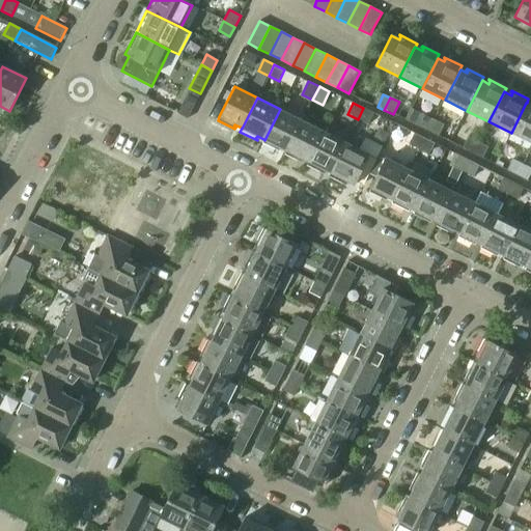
[(526,103),(511,133),(530,143),(530,105),(527,103),(526,103)]
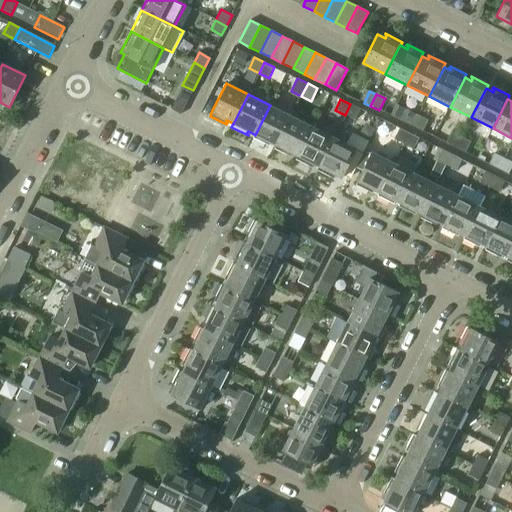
[(360,109),(350,104),(345,115),(355,120),(360,109)]
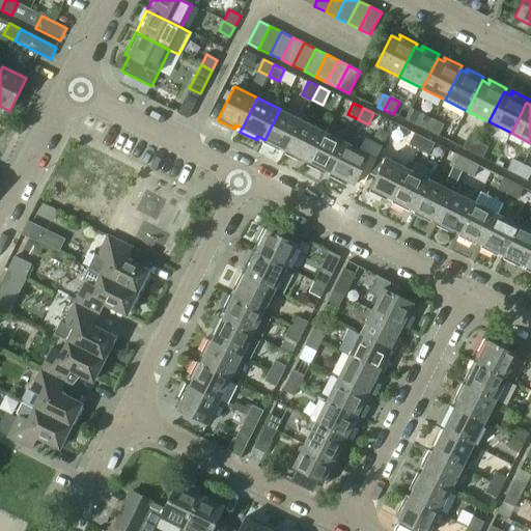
[(263,139),(262,143),(279,151),(279,150),(278,149),(279,146),(286,150),(302,120),(280,109),(264,140),(263,139)]
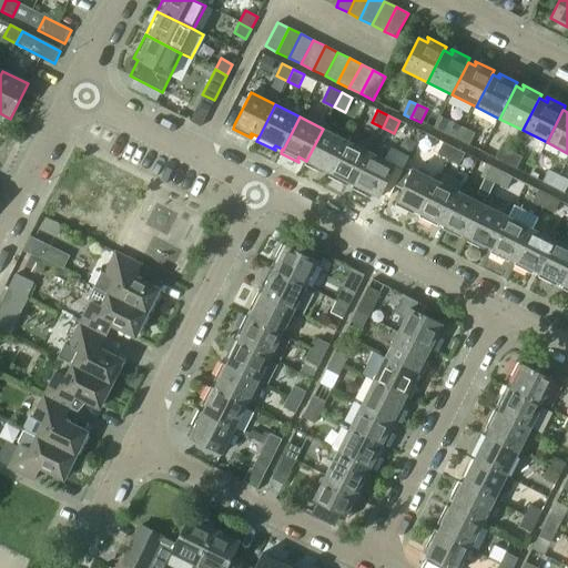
[(458,141),(465,128),(453,122),(446,135),(458,141)]
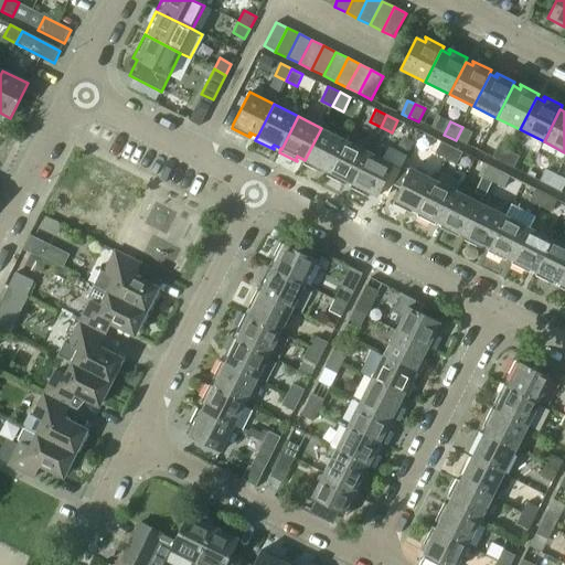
[(472,132),(462,127),(456,140),(466,145),(472,132)]
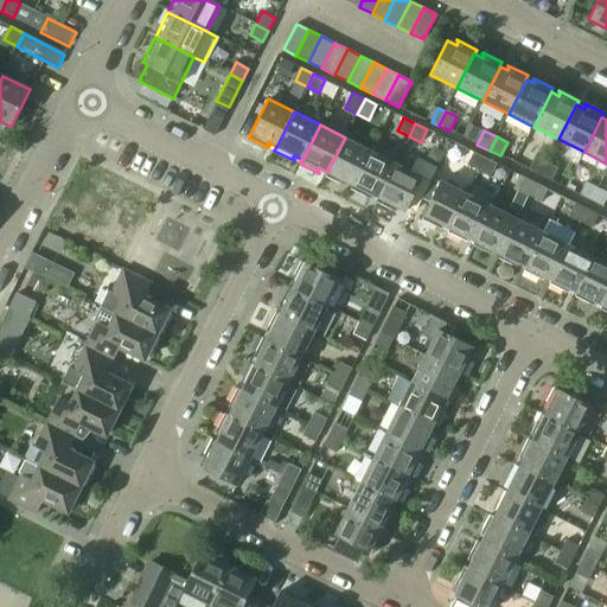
[(327,172),(325,176),(344,186),(345,185),(343,184),(344,180),(352,185),(353,185),(371,151),(345,138),(327,172)]
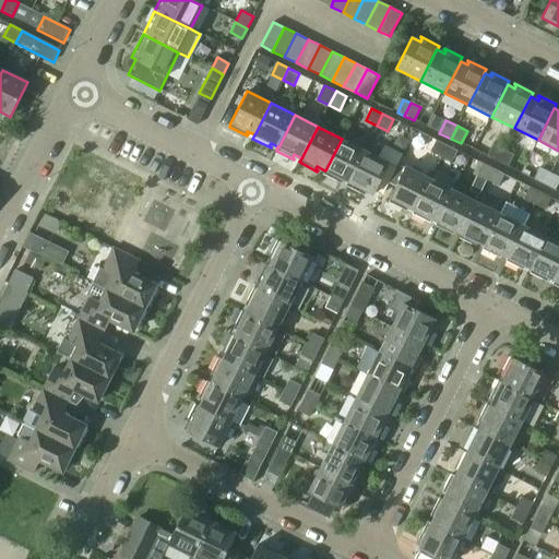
[(324,170),(322,174),(341,183),(341,182),(340,181),(341,178),(348,181),(348,182),(365,150),(342,139),(325,170),(324,170)]
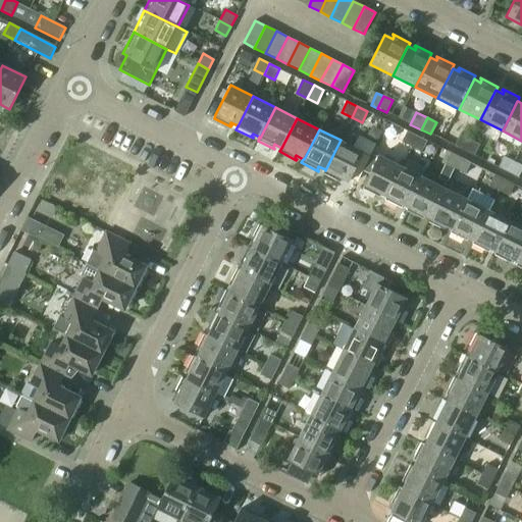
[(413,147),(418,137),(407,131),(402,142),(413,147)]
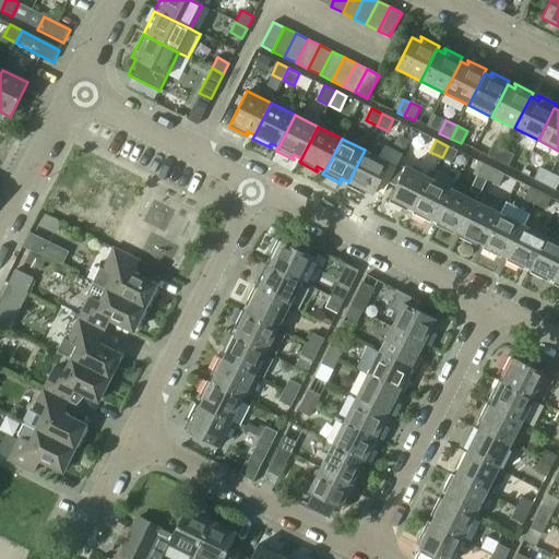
[(498,162),(503,150),(491,143),(486,156),(498,162)]
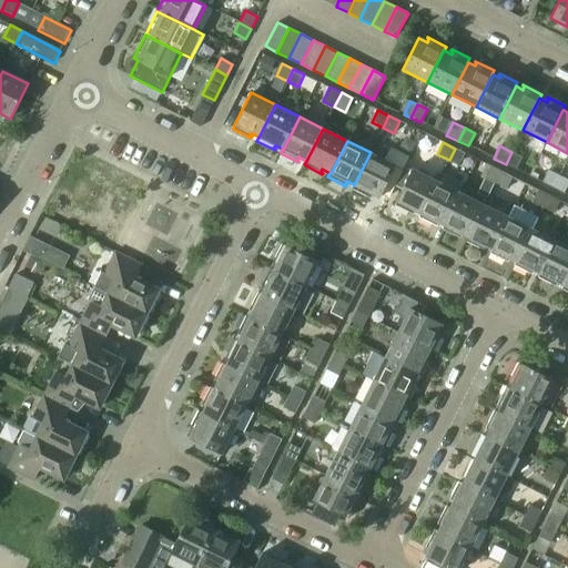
[(464,153),(455,149),(449,160),(459,165),(464,153)]
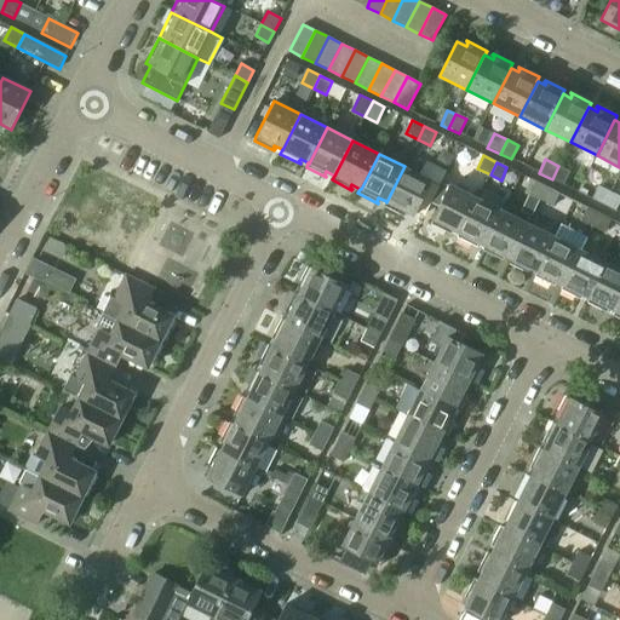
[(430,179),(405,166),(384,206),(411,219),(430,179)]
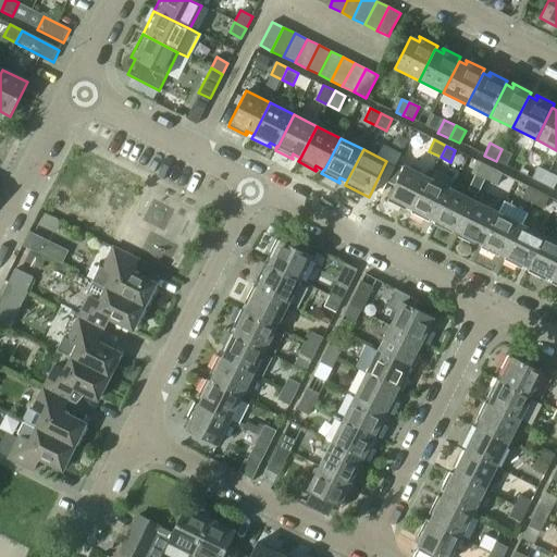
[(511,153),(502,149),(496,161),(506,166),(511,153)]
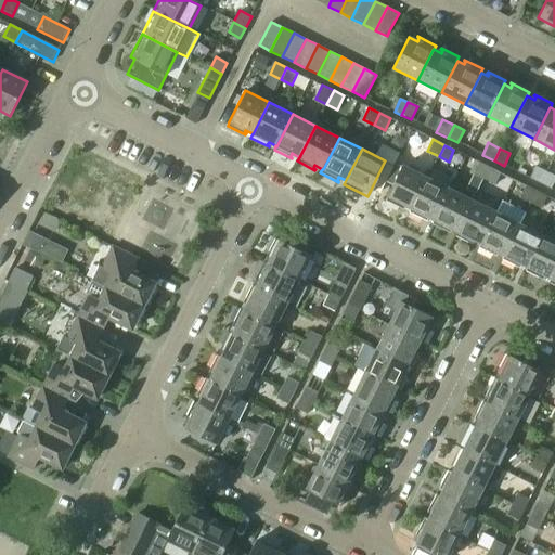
[(485,180),(490,168),(478,162),(473,173),(485,180)]
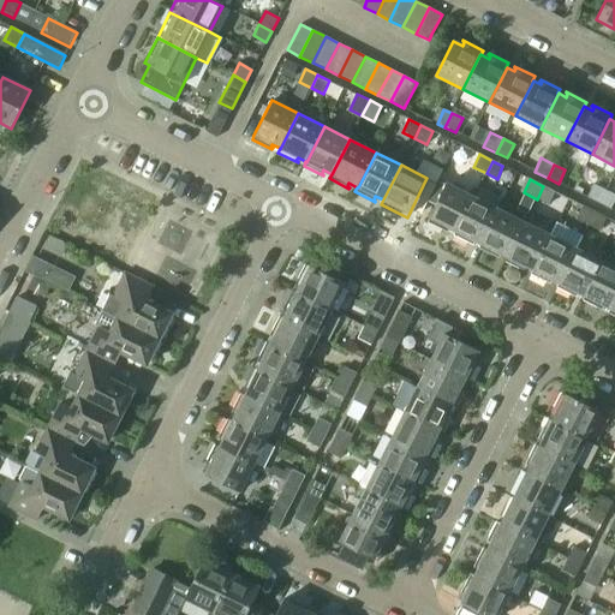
[(437,180),(427,202),(435,206),(431,214),(429,218),(427,222),(447,232),(447,231),(446,230),(447,227),(455,231),(457,232),(473,198),(437,180)]
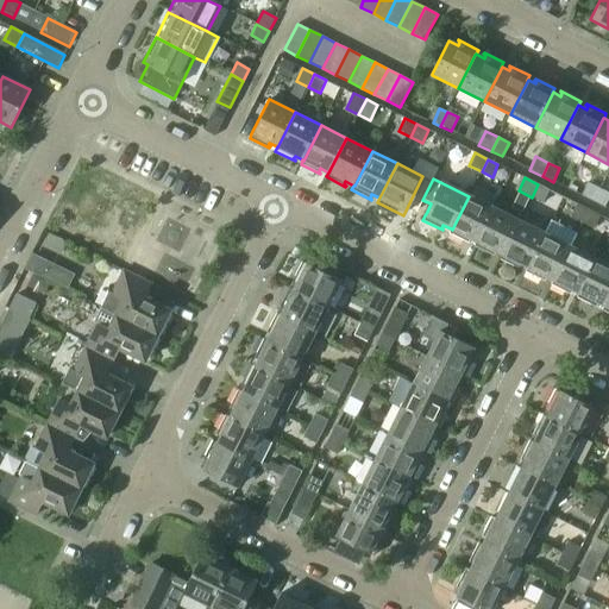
[(594,201),(601,188),(588,182),(581,195),(594,201)]
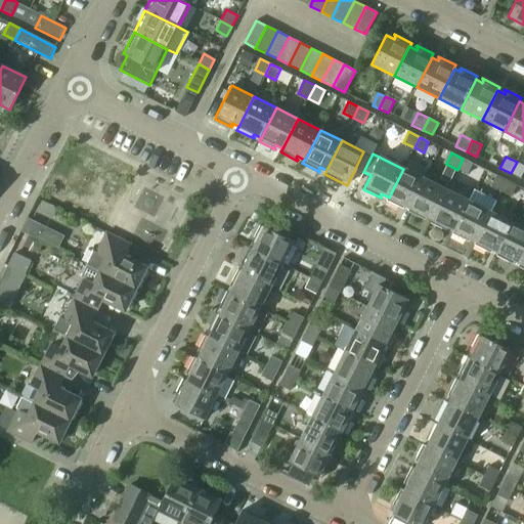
[(473,163),(463,159),(457,170),(468,174),(473,163)]
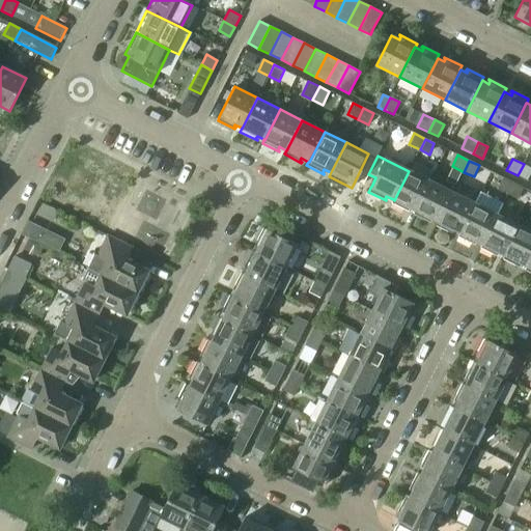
[(530,171),(530,167),(524,164),(518,175),(527,180),(530,171)]
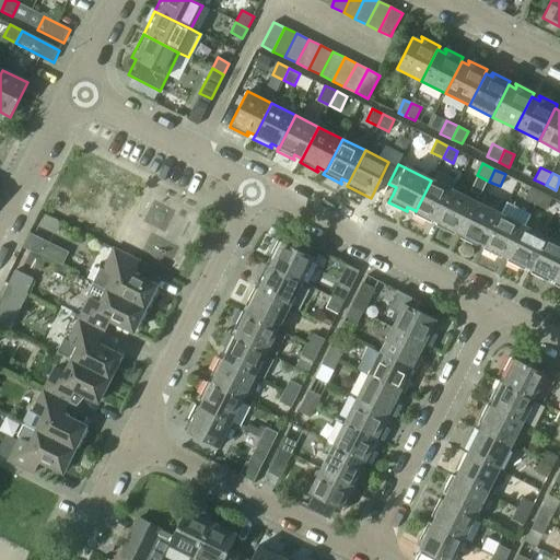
[(415,210),(412,214),(430,223),(431,222),(429,221),(430,218),(438,222),(439,222),(454,191),(436,183),(431,181),(416,211),(415,210)]
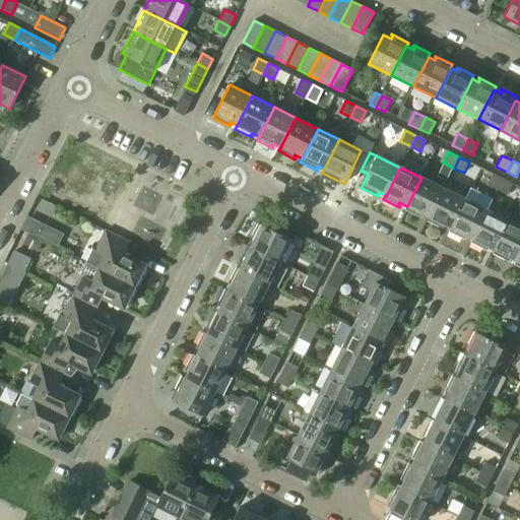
[(498,190),(504,179),(493,174),(486,185),(498,190)]
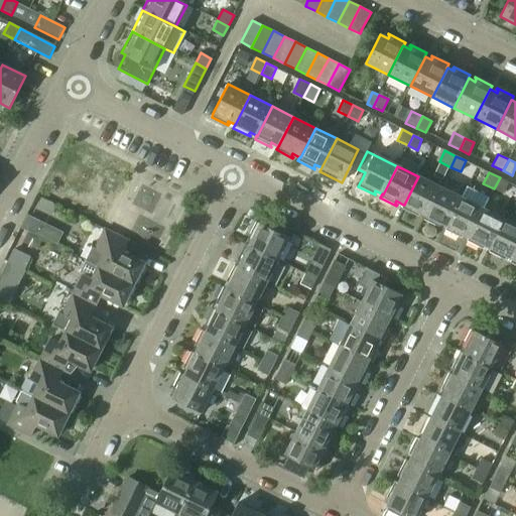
[(403,205),(401,208),(418,217),(418,216),(417,215),(418,212),(425,216),(440,187),(418,176),(404,205),(403,205)]
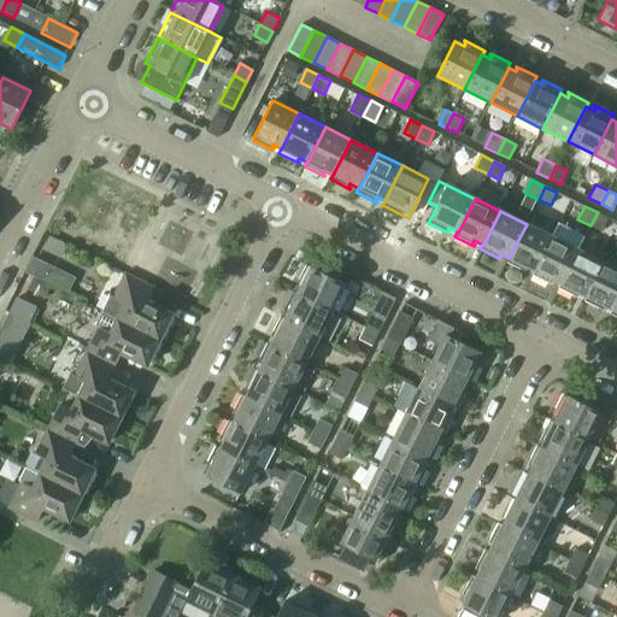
[(609,218),(598,212),(591,225),(603,231),(609,218)]
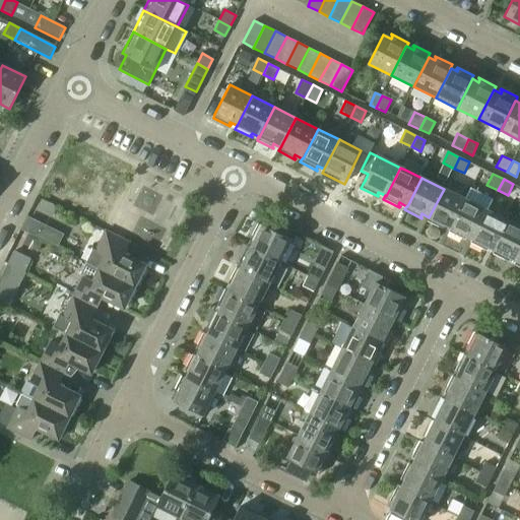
[(429,217),(427,220),(443,230),(444,229),(442,228),(443,224),(450,228),(451,229),(465,200),(444,189),(429,217)]
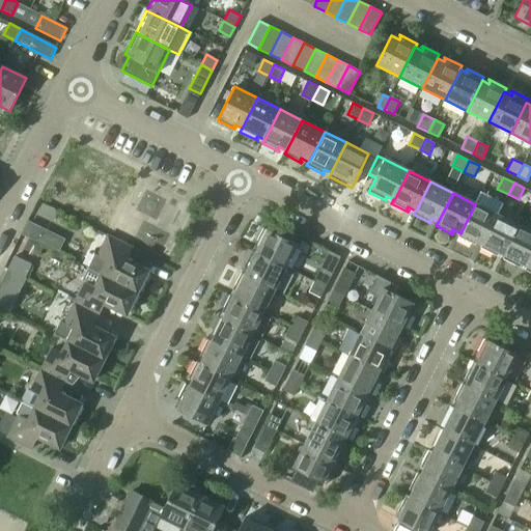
[(459,232),(457,236),(475,245),(475,244),(473,243),(475,241),(482,244),(483,245),(498,215),(503,204),(480,193),(475,204),(460,233),(459,232)]
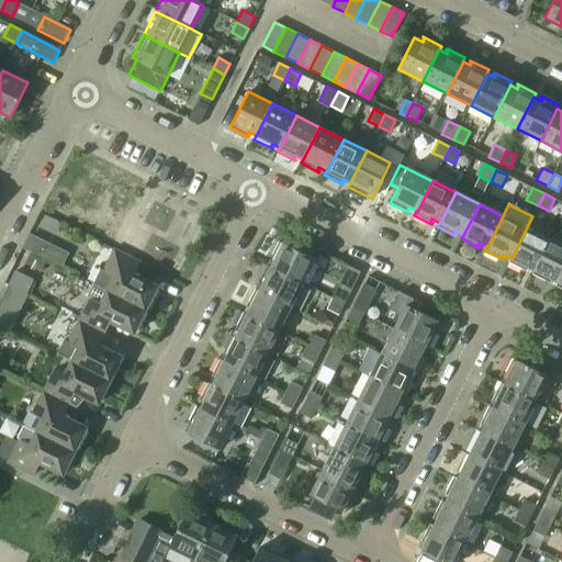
[(510,258),(508,262),(526,271),(527,270),(525,269),(526,267),(534,270),(535,271),(550,239),(527,227),(512,259),(510,258)]
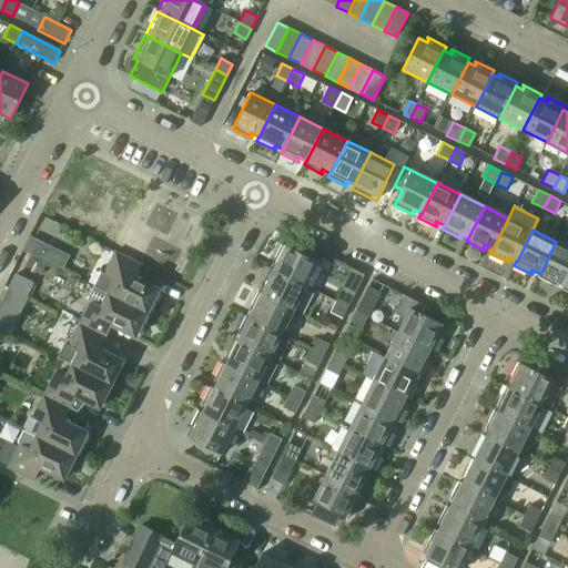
[(30,236),(23,251),(29,254),(39,259),(47,245),(30,236)]
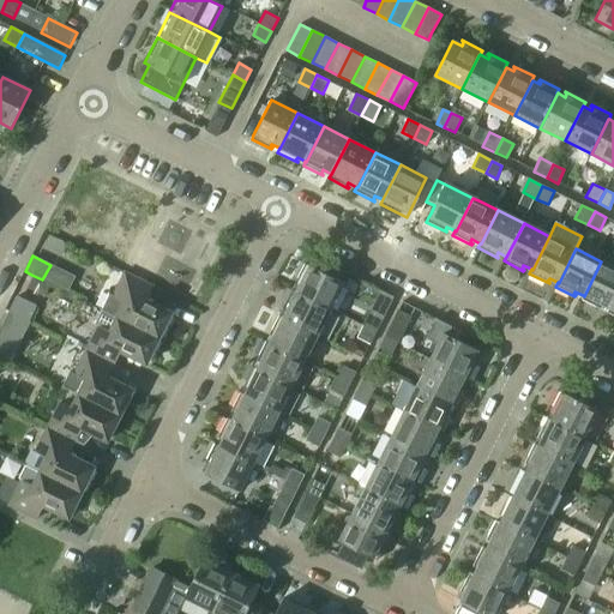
[(583,295),(581,300),(601,309),(601,308),(599,307),(601,304),(609,308),(613,299),(613,268),(601,262),(584,296),(583,295)]
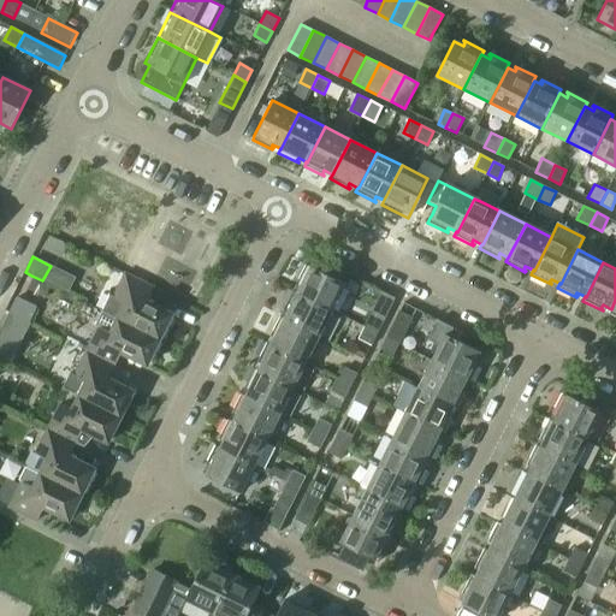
[(306,265),(296,284),(297,285),(298,283),(301,284),(297,292),(296,294),(331,311),(344,284),(309,267),(306,265)]
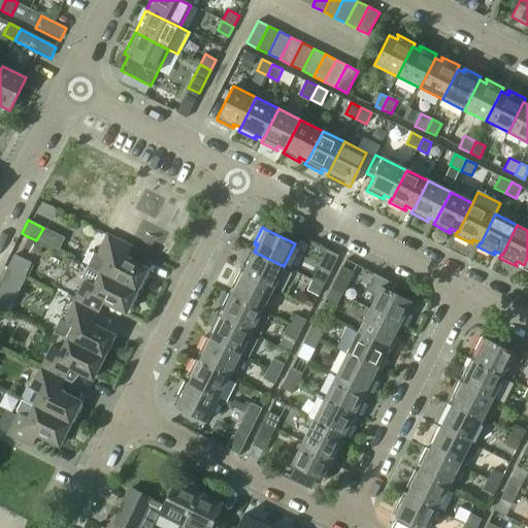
[(95,253),(88,267),(91,268),(136,291),(147,269),(126,258),(132,248),(107,235),(97,255),(95,253)]
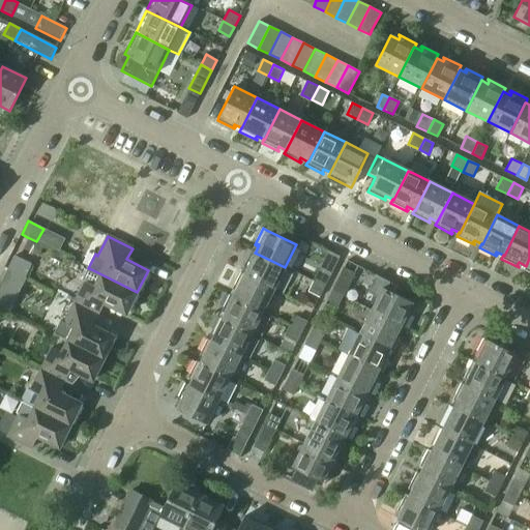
[(252,249),(243,267),(244,267),(245,265),(247,267),(244,273),(243,274),(273,290),(285,267),(255,253),(256,252),(252,249)]
